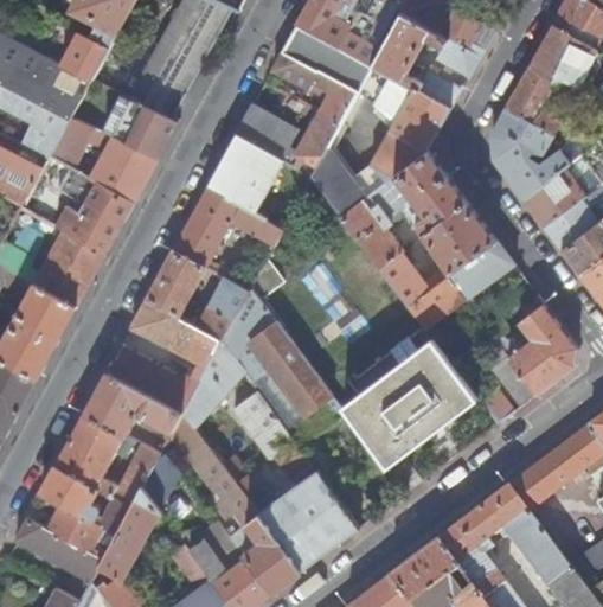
[(96,66),(120,23),(132,0),(76,0),(71,11),(95,23),(90,31),(81,26),(59,62),(57,65),(43,58),(0,37),(0,199),(17,209),(18,208),(44,159),(46,158),(49,155),(68,119),(78,101),(89,80),(96,66)]
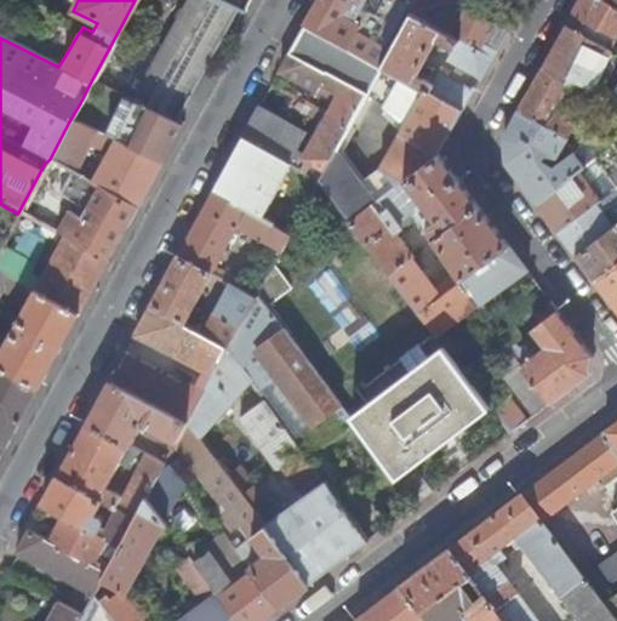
[(206,61),(235,9),(218,0),(184,0),(163,41),(206,61)]
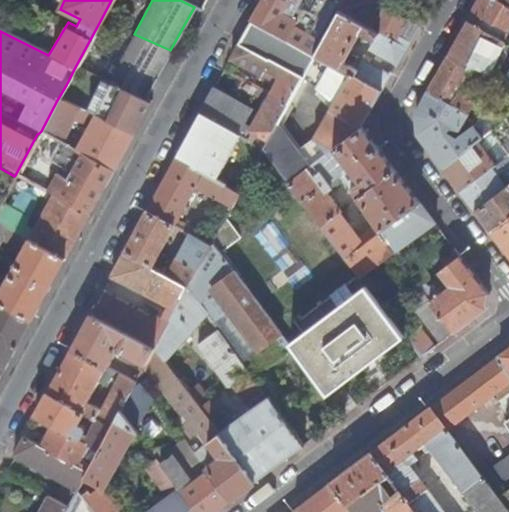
[(180,0),(194,7),(199,9),(204,0),(180,0)]
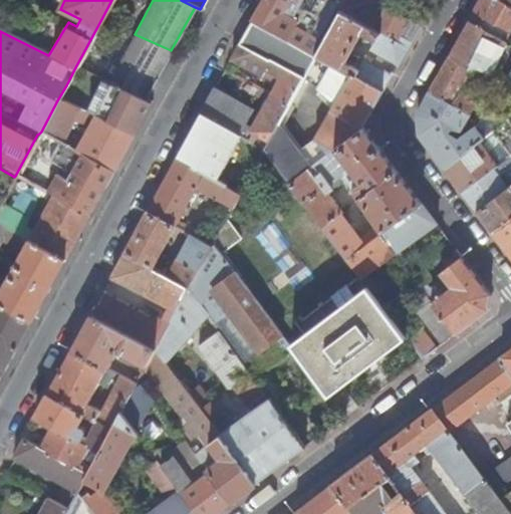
[(313,55),(321,41),(294,25),(296,22),(295,21),(281,14),(286,5),(295,10),(296,8),(300,0),(260,0),(254,12),(250,20),(312,54),(313,55)]
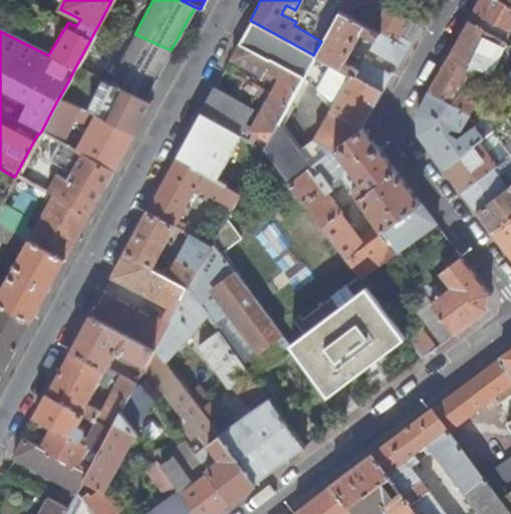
[(334,18),(337,11),(336,11),(341,1),(338,0),(300,0),(334,18)]
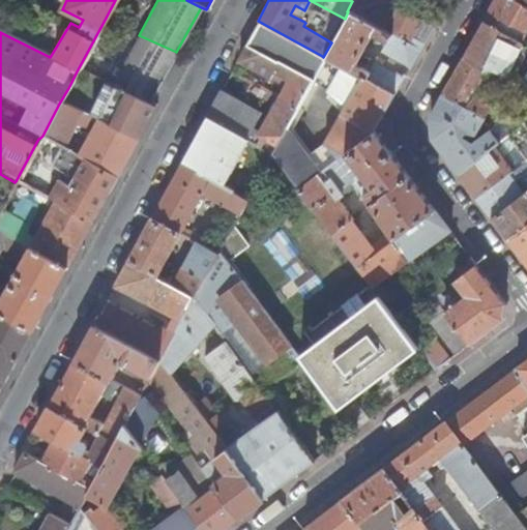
[(352,0),(352,1),(347,11),(348,11),(417,50),(429,28),(384,3),(385,0),(352,0)]
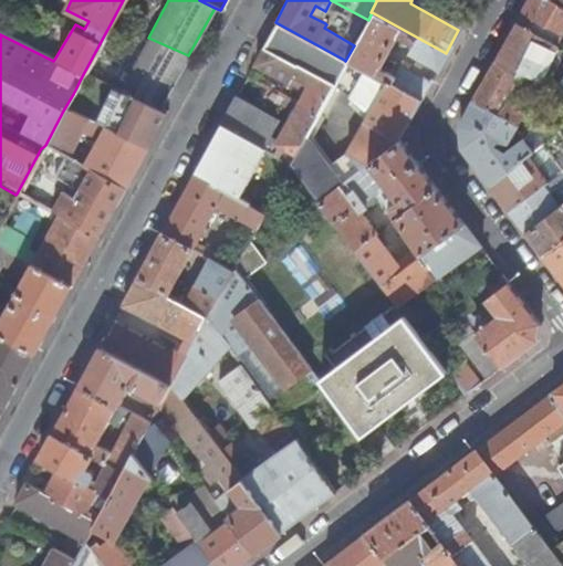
[(556,4),(548,0),(524,0),(512,24),(555,49),(562,52),(562,49),(562,34),(544,24),(556,4)]
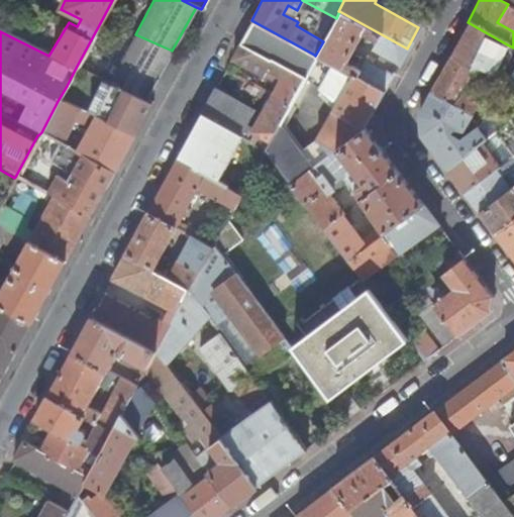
[(283,14),(297,21),(302,12),(298,8),(297,10),(288,5),(283,14)]
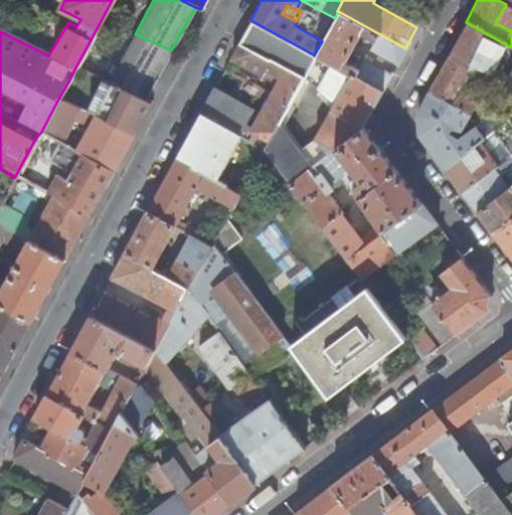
[(396,65),(405,48),(338,11),(335,18),(322,41),(314,55),(349,74),(380,92),(390,75),(361,59),(355,69),(341,61),(357,30),(372,39),(367,49),(396,65)]
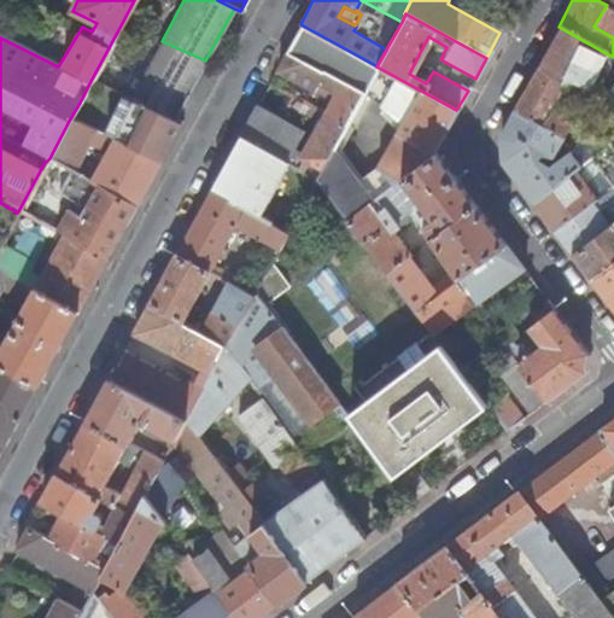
[(375,65),(300,24),(285,52),(361,93),(375,65)]
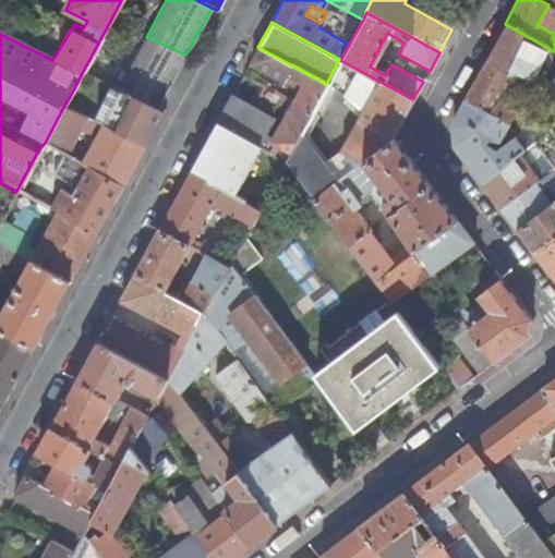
[(547,48),(505,24),(483,62),(522,83),(539,93),(543,84),(539,82),(533,77),(535,72),(547,48)]
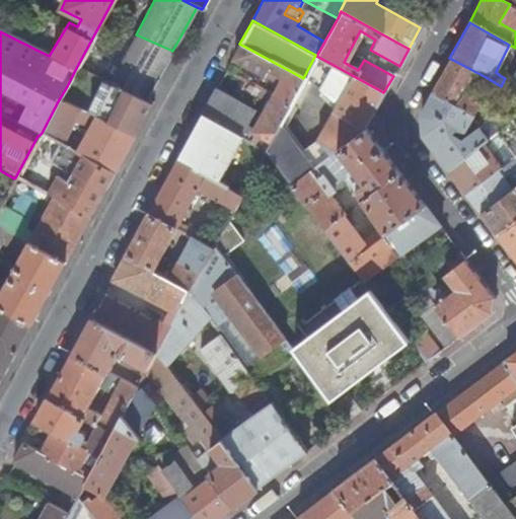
[(145,100),(172,51),(136,34),(108,83),(109,84),(121,89),(145,100)]
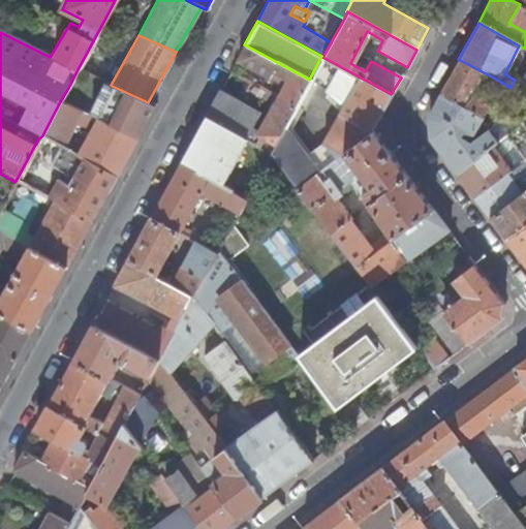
[(309,80),(244,44),(236,61),(268,79),(272,72),(286,80),(277,97),(296,106),(310,81),(309,80)]
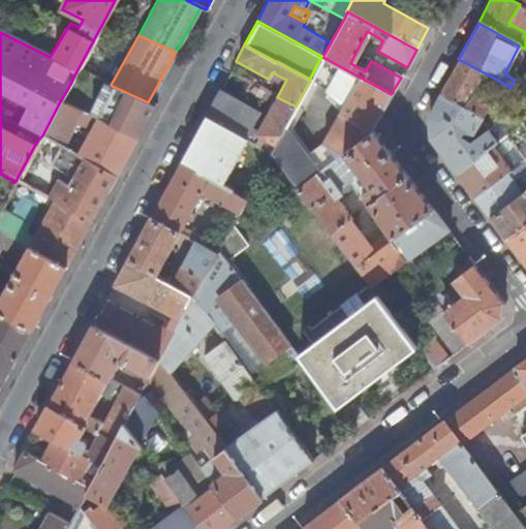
[(39,48),(37,51),(50,57),(52,54),(39,48)]
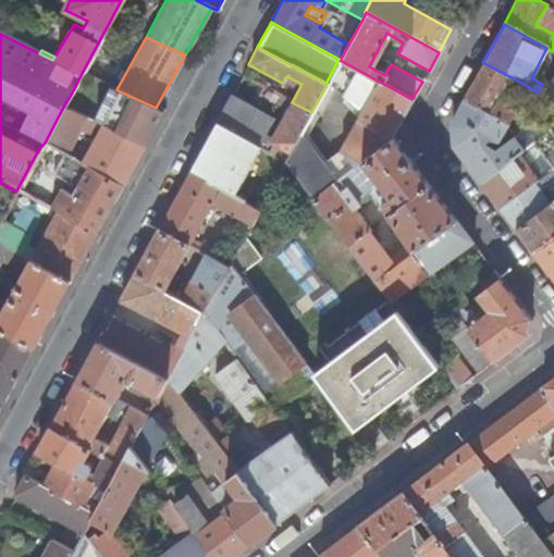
[(462,99),(505,124),(512,114),(513,115),(516,109),(501,100),(505,90),(500,87),(504,81),(518,88),(521,83),(482,62),(462,99)]
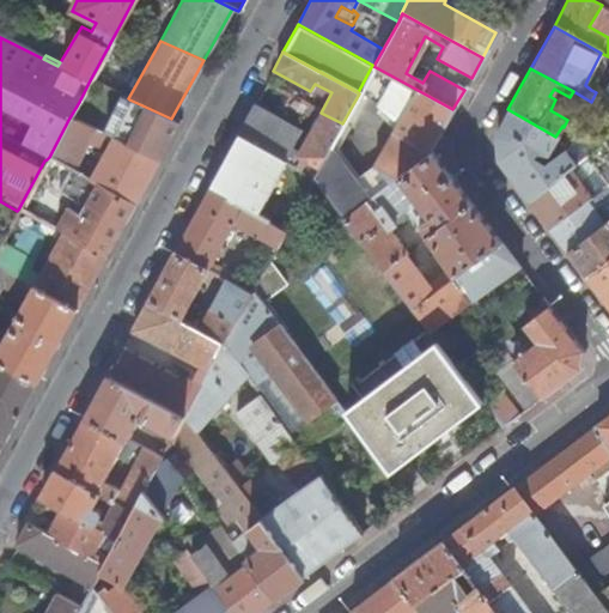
[(585,85),(591,90),(596,83),(588,79),(585,85)]
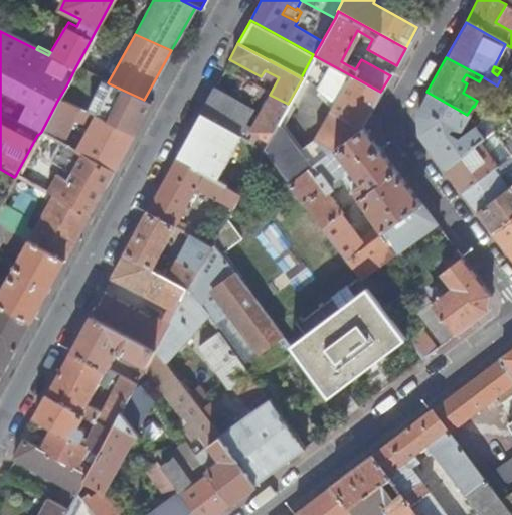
[(109,83),(108,82),(80,70),(72,88),(66,86),(57,101),(87,115),(93,117),(109,83)]
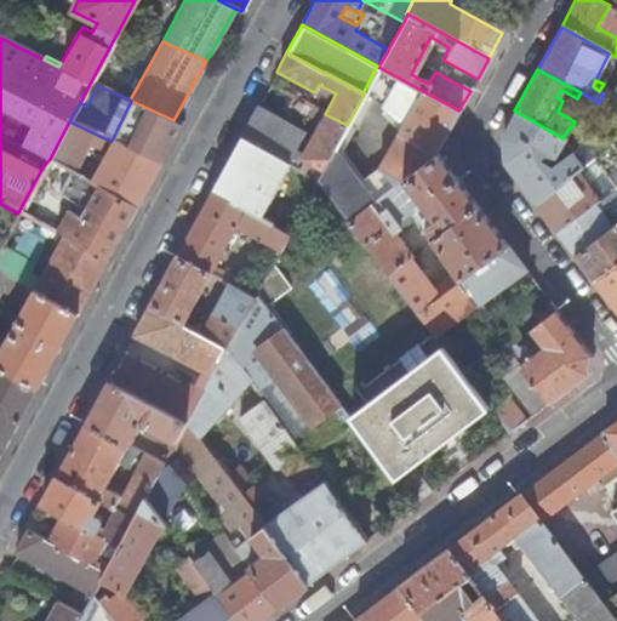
[(434,154),(458,110),(421,90),(378,169),(393,188),(435,155),(434,154)]
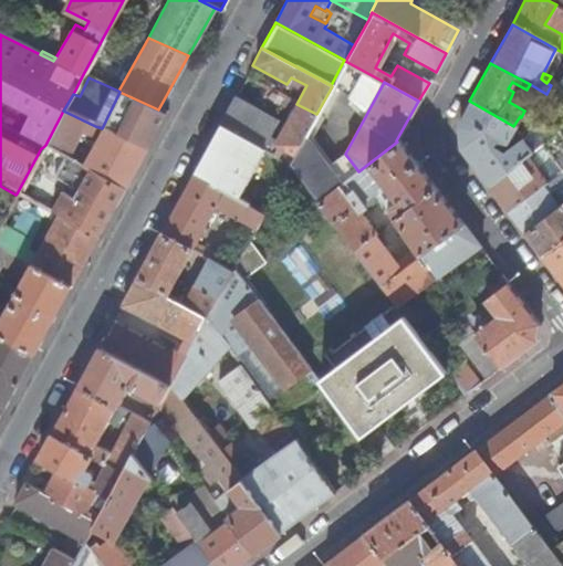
[(303,138),(316,114),(296,104),(282,96),(278,104),(290,112),(285,121),(282,127),(272,145),(282,150),(279,157),(290,164),(303,138)]
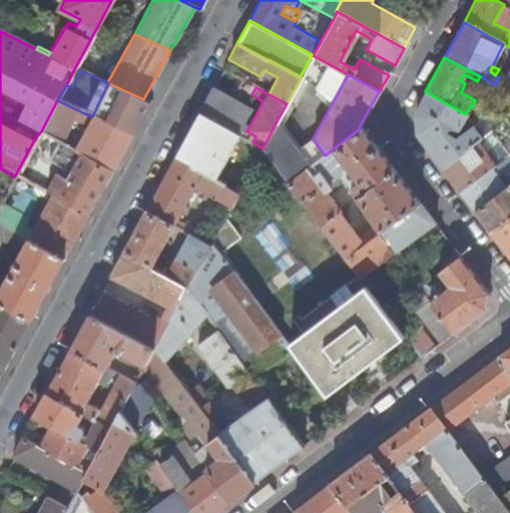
[(148,101),(143,99),(119,88),(112,104),(128,112),(129,111),(140,116),(145,108),(148,101)]
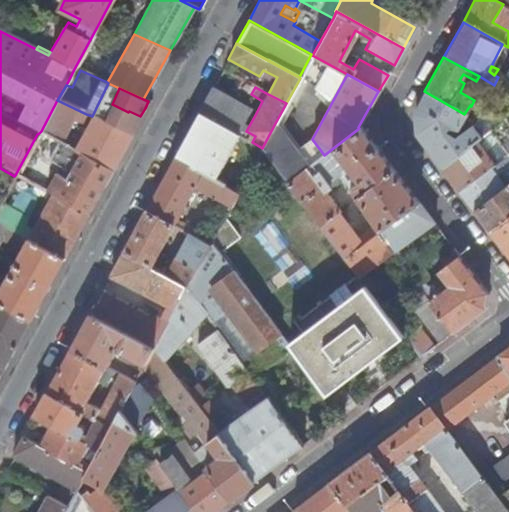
[(246,110),(210,90),(198,113),(247,140),(252,142),(255,136),(246,131),(238,126),(246,110)]
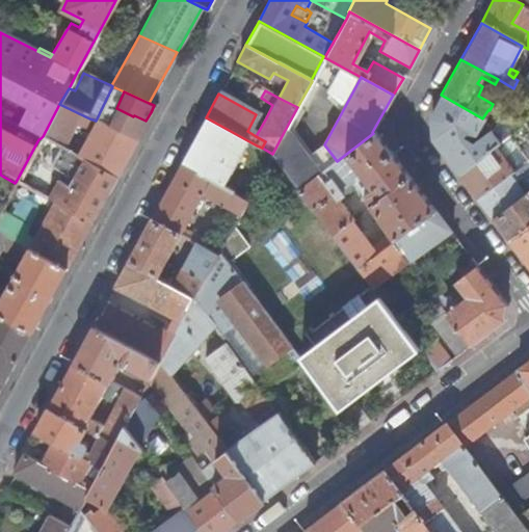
[(456,175),(504,139),(500,133),(494,137),(490,131),(471,144),(461,139),(466,133),(474,137),(484,118),(482,118),(441,95),(428,117),(430,140),(456,175)]
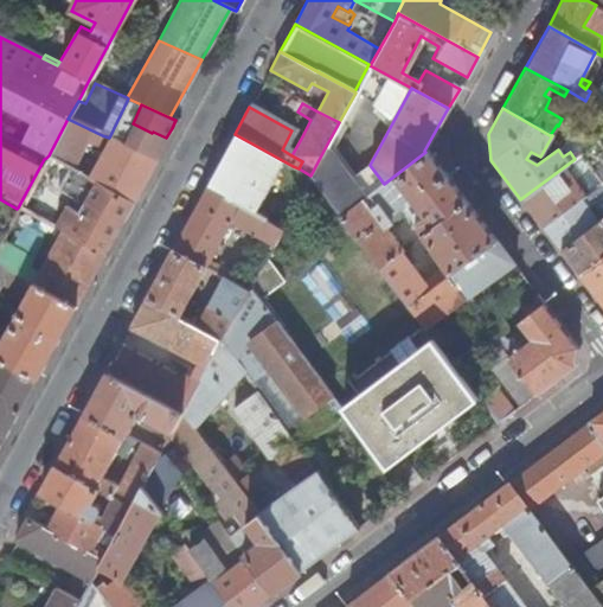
[(102,135),(68,119),(49,155),(70,167),(84,141),(97,146),(102,135)]
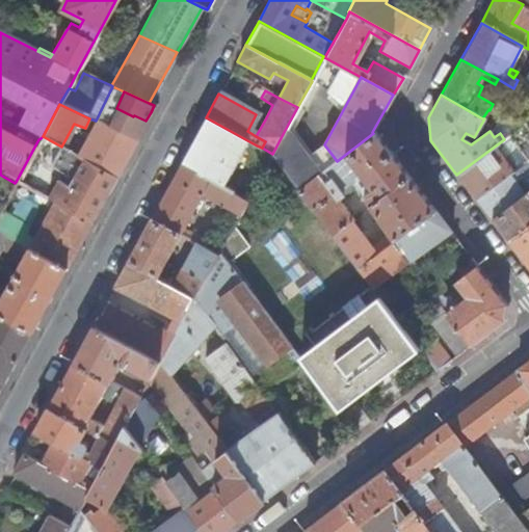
[(136,139),(141,128),(116,116),(110,128),(136,139)]
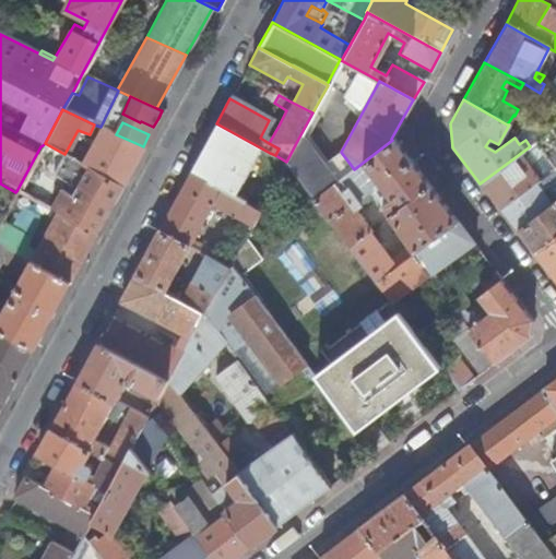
[(270,153),(216,123),(204,144),(190,171),(260,211),(263,204),(247,194),(247,193),(239,188),(256,157),(264,163),(270,153)]
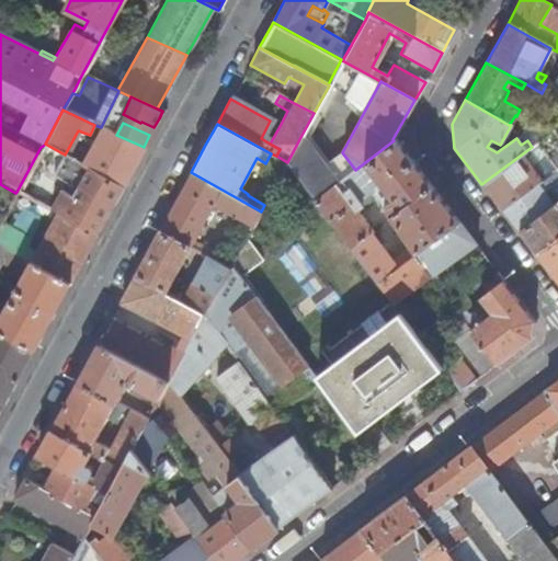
[(544,132),(538,141),(536,144),(532,147),(481,184),(501,209),(535,185),(557,167),(557,137),(548,125),(544,132)]
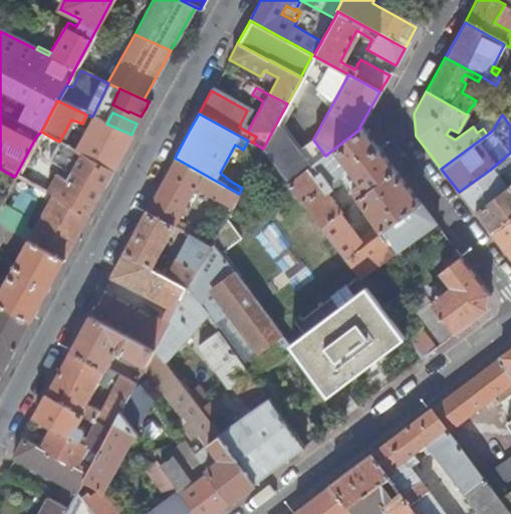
[(110,171),(132,135),(106,123),(92,116),(74,151),(110,171)]
